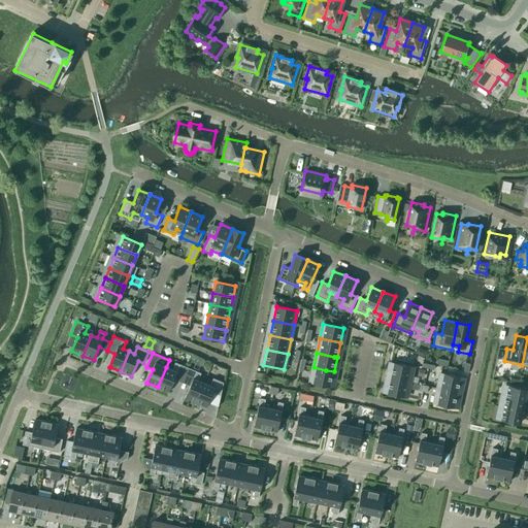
[(166,367),(158,387),(169,392),(175,376),(184,380),(188,368),(180,364),(175,362),(172,369),(166,367)]
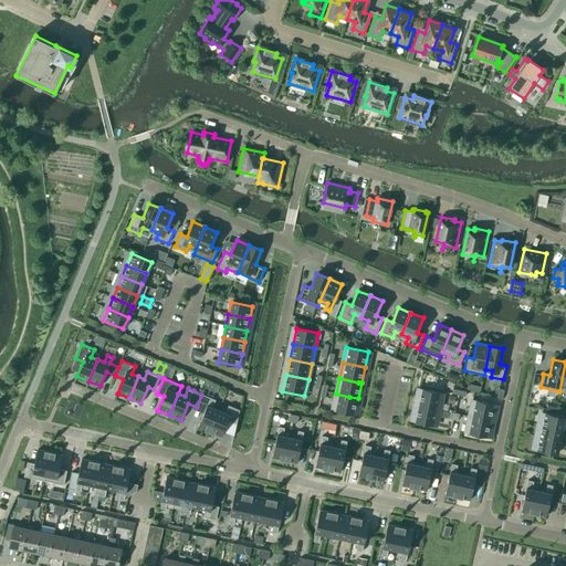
[(421,389),(418,406),(439,410),(443,394),(421,389)]
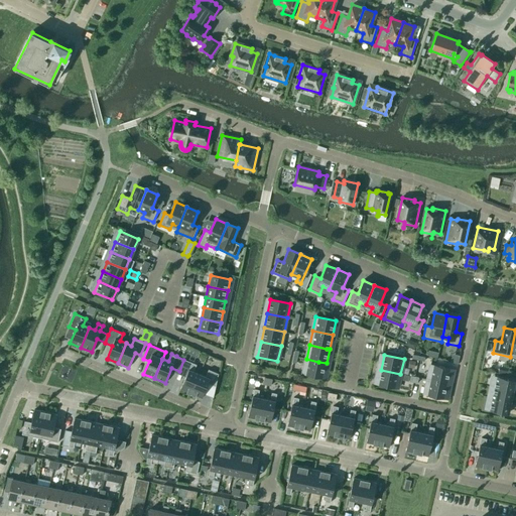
[(318,362),(306,359),(303,374),(324,378),(327,363),(318,362)]
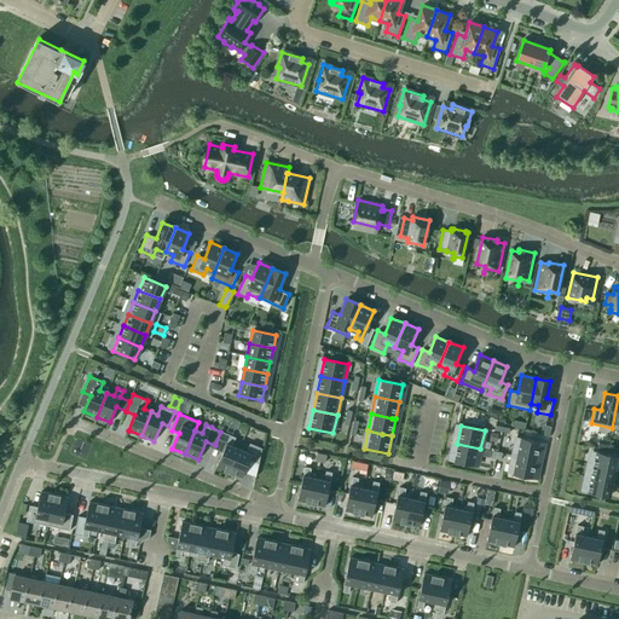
[(220,432),(215,445),(224,449),(217,467),(230,473),(232,464),(239,449),(232,446),(236,438),(230,435),(220,432)]
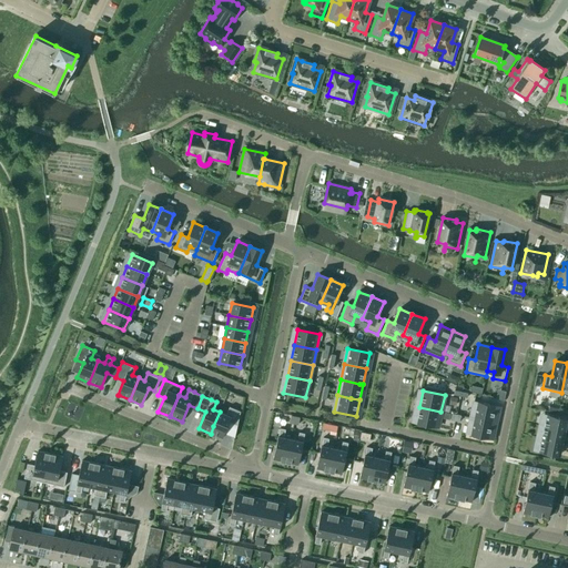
[(493,423),(496,406),(474,402),(470,418),(489,422),(493,423)]
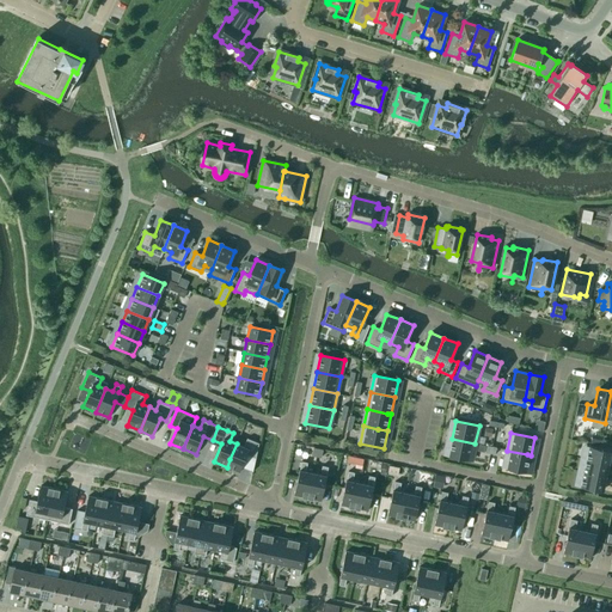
[(230,459),(227,467),(239,472),(245,459),(248,454),(256,458),(259,444),(248,439),(244,446),(237,444),(230,459)]
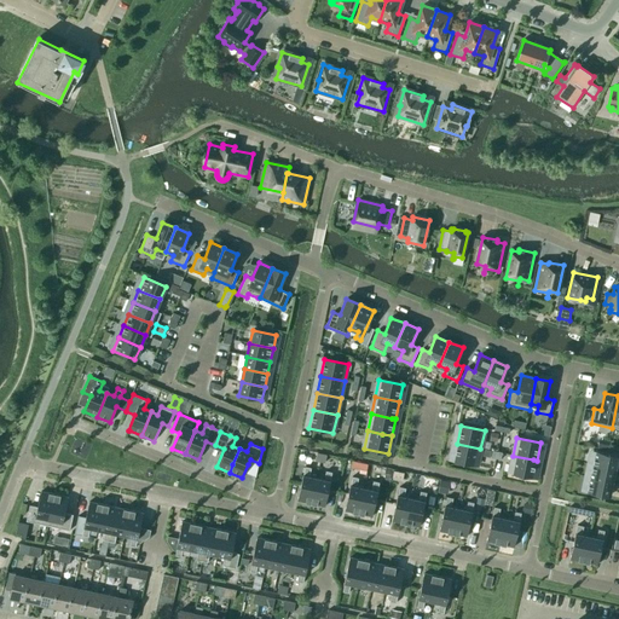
[(480,449),(457,444),(452,461),(476,466),(480,449)]
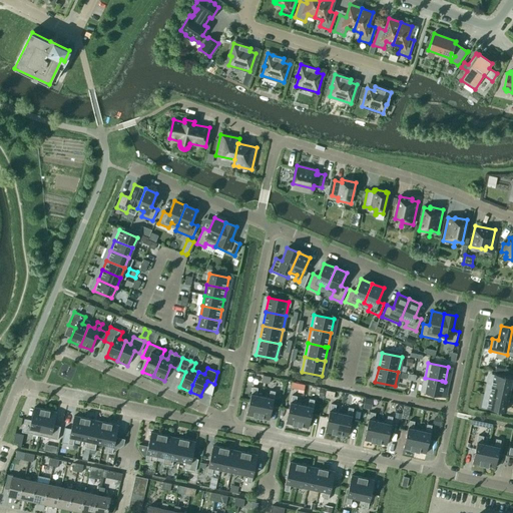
[(509,390),(512,379),(492,375),(490,386),(509,390)]
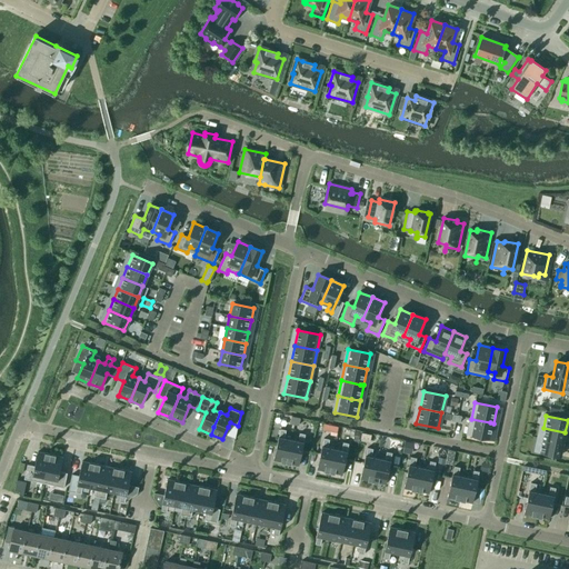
[(490,422),(471,419),(468,435),(490,439),(492,427),(493,423),(490,422)]
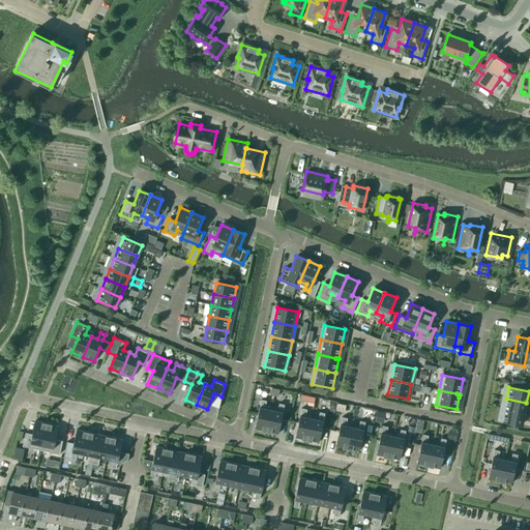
[(524,414),(526,403),(506,399),(504,409),(524,414)]
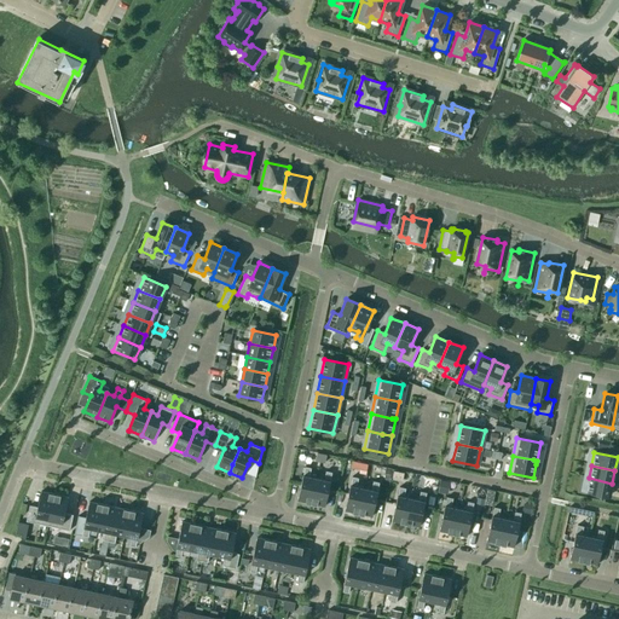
[(305,467),(304,475),(298,501),(311,503),(317,478),(310,476),(312,468),(305,467)]
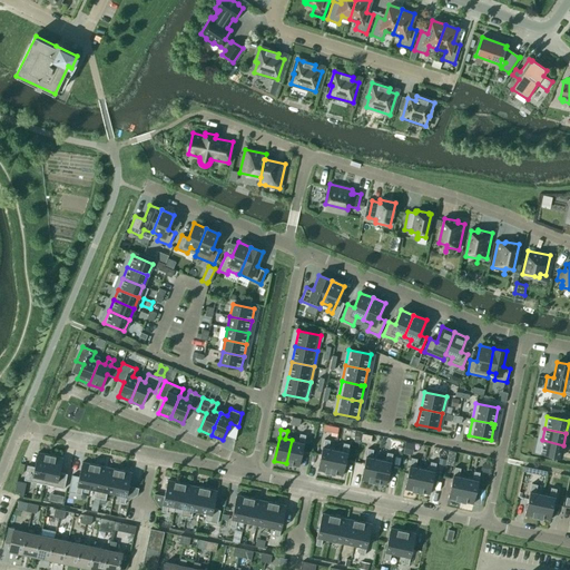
[(300,434),(298,442),(292,440),(286,463),(300,467),(304,443),(306,435),(300,434)]
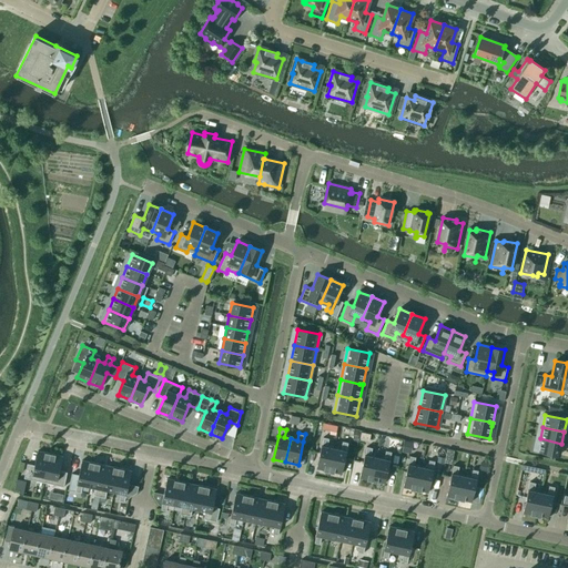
[(328,472),(334,448),(327,447),(330,439),(323,437),(322,444),(322,445),(316,468),(328,472)]
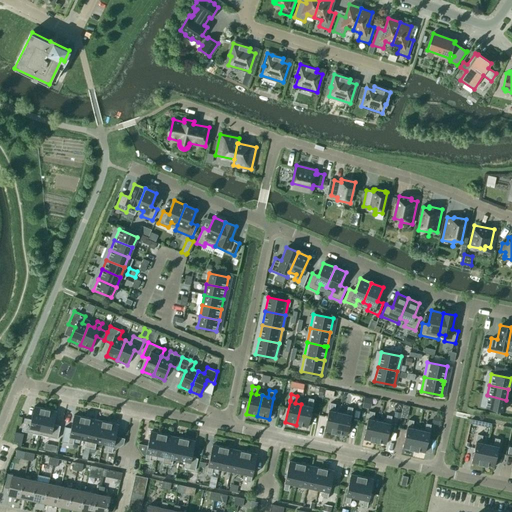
[(504,411),(506,400),(487,395),(484,406),(504,411)]
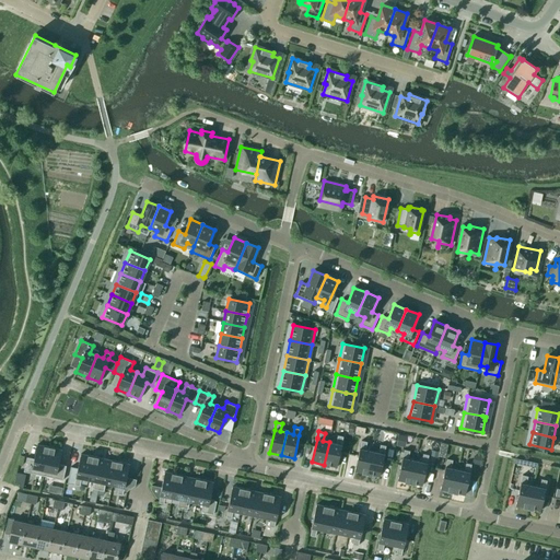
[(396,445),(405,447),(407,436),(398,434),(396,445)]
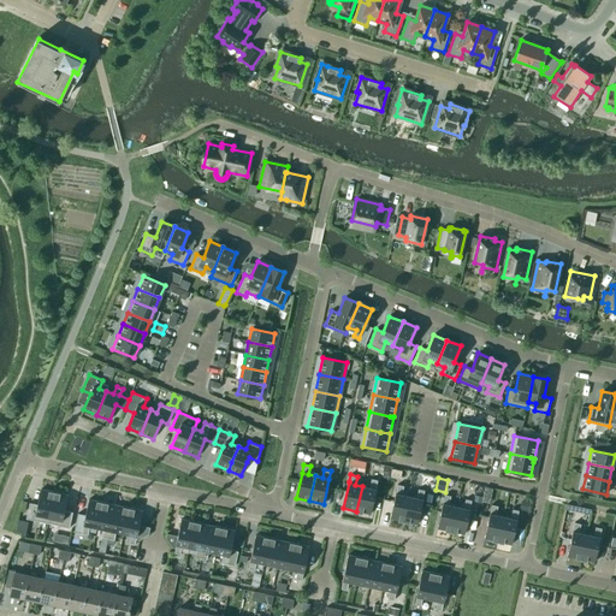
[(362,486),(356,511),(371,514),(377,489),(375,489),(378,480),(372,479),(369,487),(362,486)]
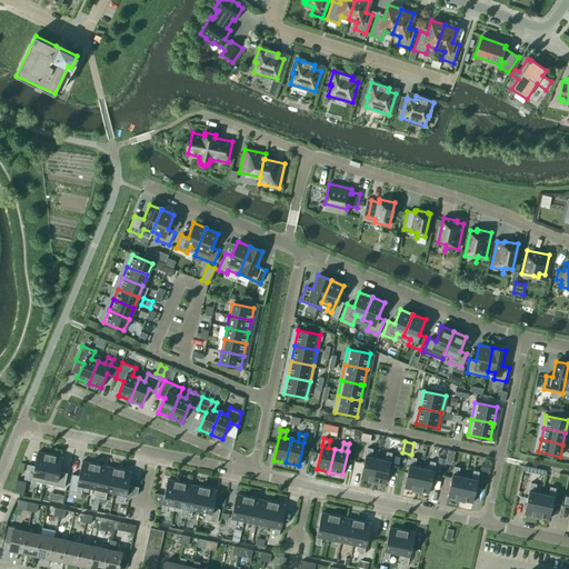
[(373,481),(378,458),(371,457),(373,449),(367,448),(366,456),(360,479),(373,481)]
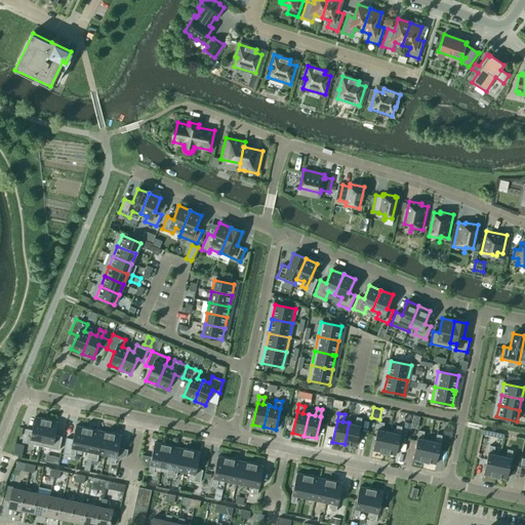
[(41,446),(46,419),(35,416),(32,430),(25,429),(23,442),(41,446)]
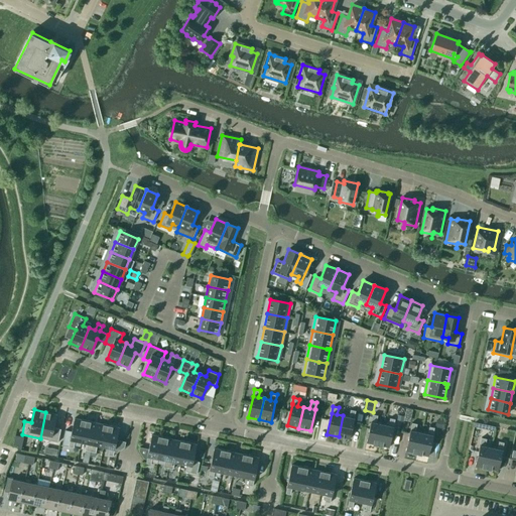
[(343,415),(339,436),(350,439),(355,418),(354,418),(356,411),(351,409),(349,417),(343,415)]
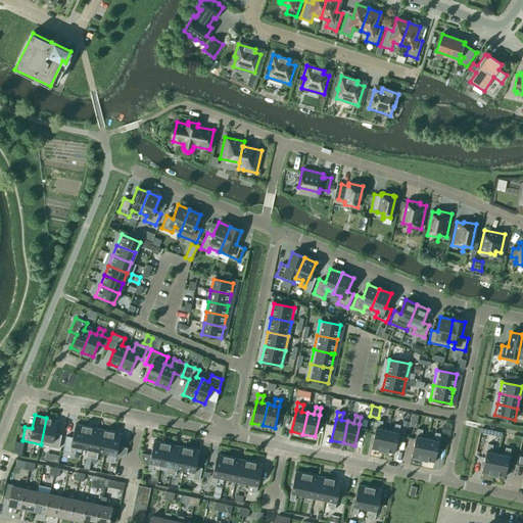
[(58,420),(46,418),(41,444),(59,448),(62,435),(55,433),(58,420)]
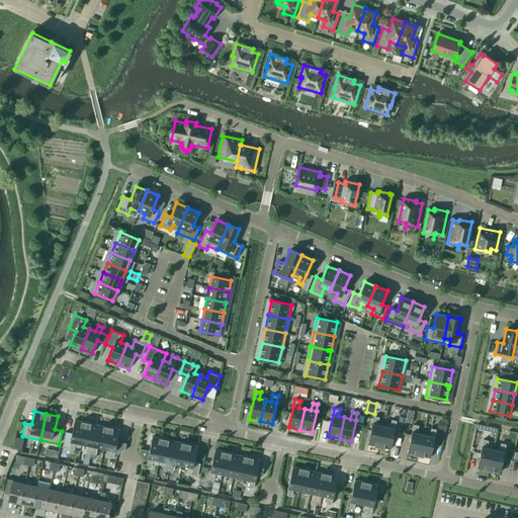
[(379,447),(383,426),(377,424),(379,417),(374,416),(372,423),(367,444),(379,447)]
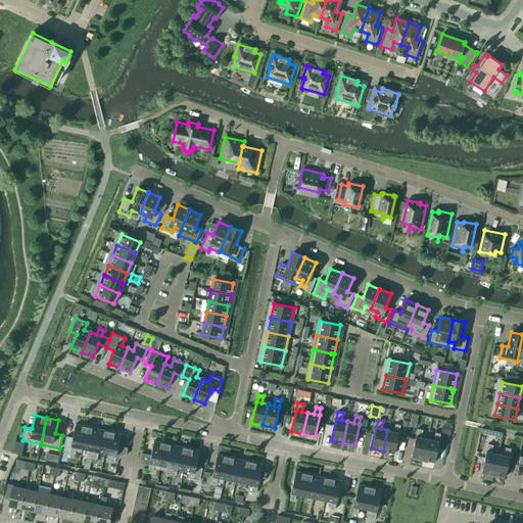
[(83,447),(87,427),(76,424),(70,445),(69,453),(75,454),(77,446),(83,447)]
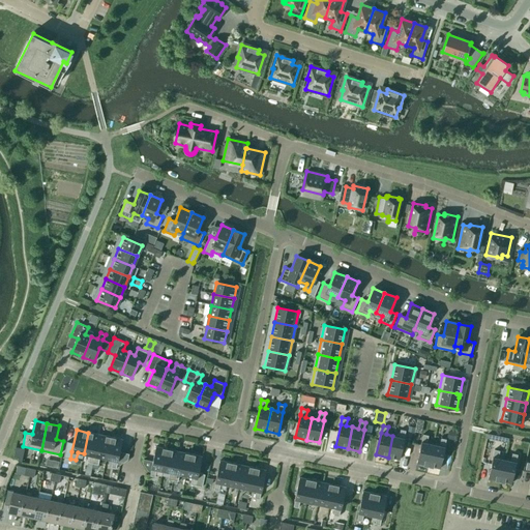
[(392,436),(388,458),(400,460),(405,438),(404,438),(406,431),(401,430),(399,437),(392,436)]
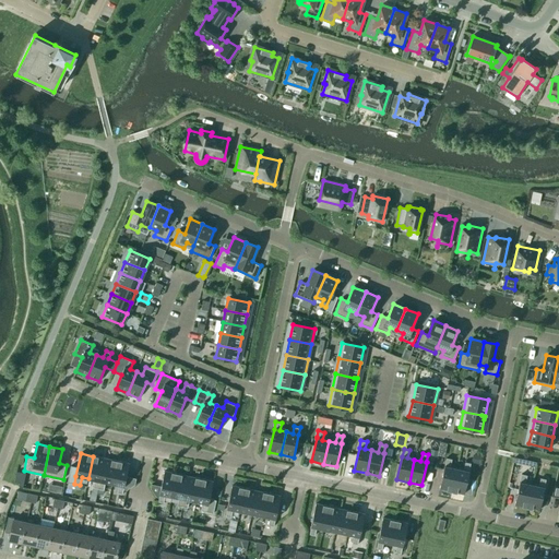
[(472,462),(479,464),(482,455),(473,454),(472,462)]
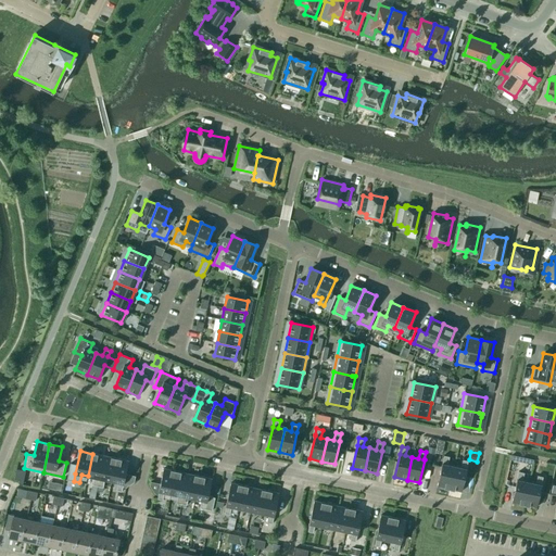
[(98,487),(104,456),(92,454),(88,476),(95,478),(92,485),(98,487)]
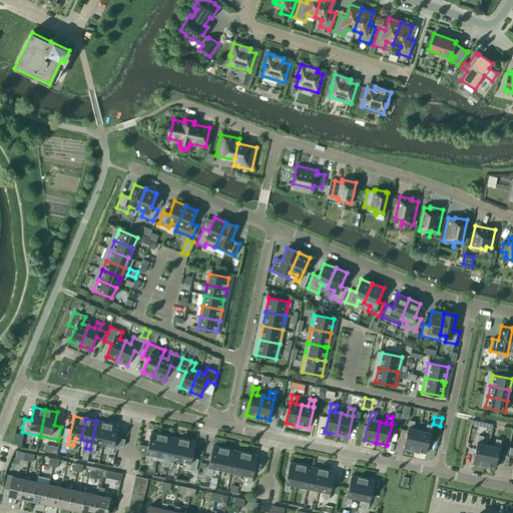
[(102,444),(107,423),(96,421),(90,449),(95,450),(96,443),(102,444)]
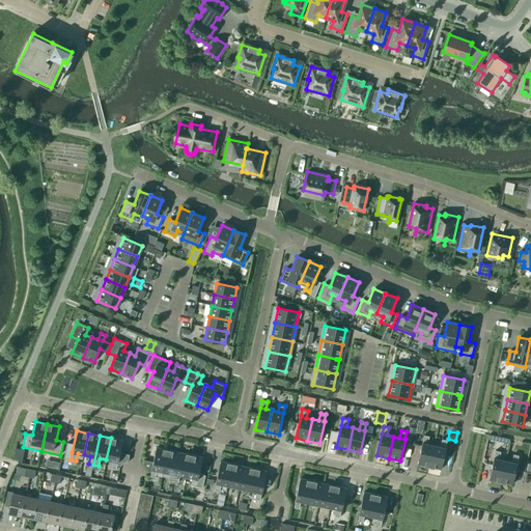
[(429,467),(434,445),(427,444),(429,437),(424,436),(422,443),(417,465),(429,467)]
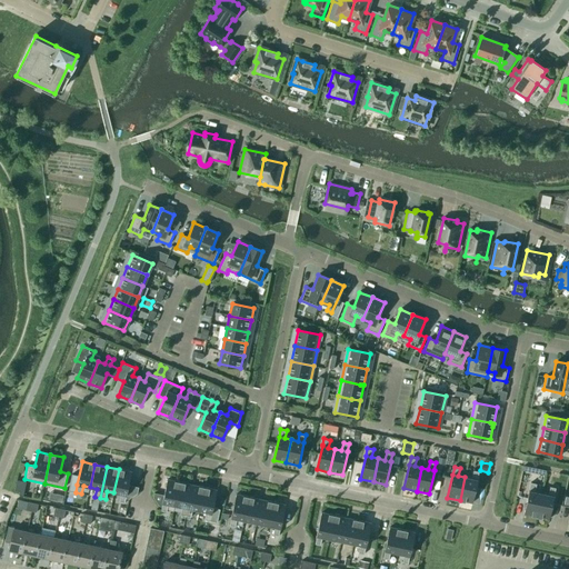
[(119,469),(113,492),(121,495),(119,502),(125,503),(126,497),(127,497),(131,472),(119,469)]
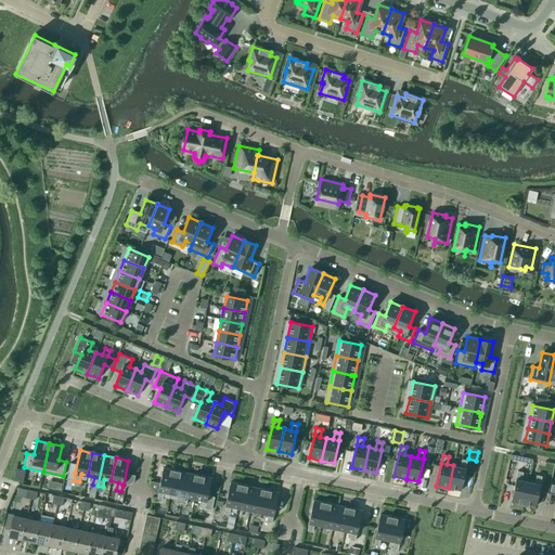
[(453,465),(449,488),(461,490),(466,467),(467,460),(462,459),(460,466),(453,465)]
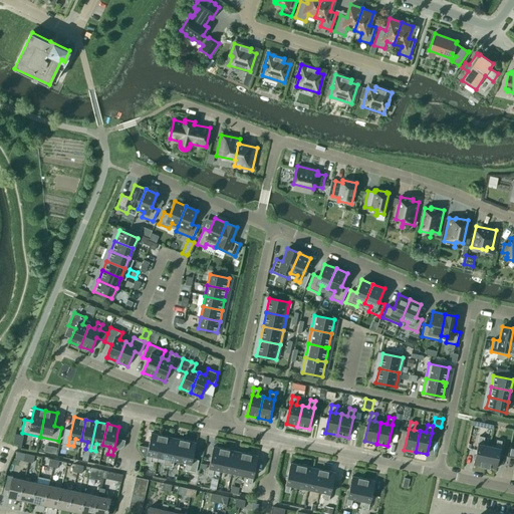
[(23,436),(15,434),(13,443),(18,444),(17,447),(21,448),(23,436)]
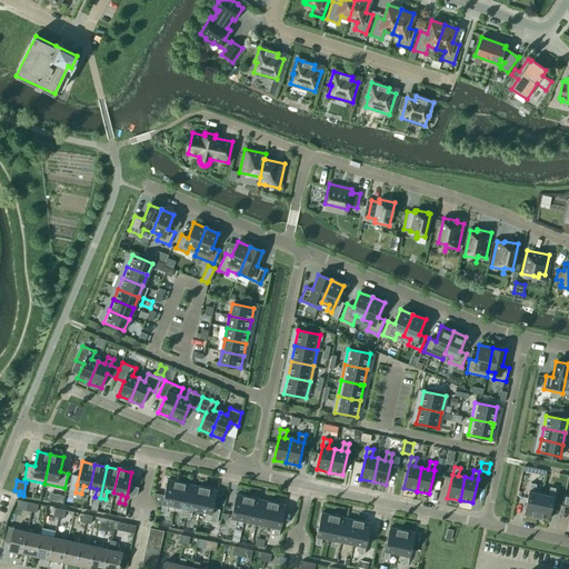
[(175,506),(180,482),(167,480),(165,495),(155,492),(153,497),(159,506),(162,507),(161,511),(167,512),(168,505),(175,506)]
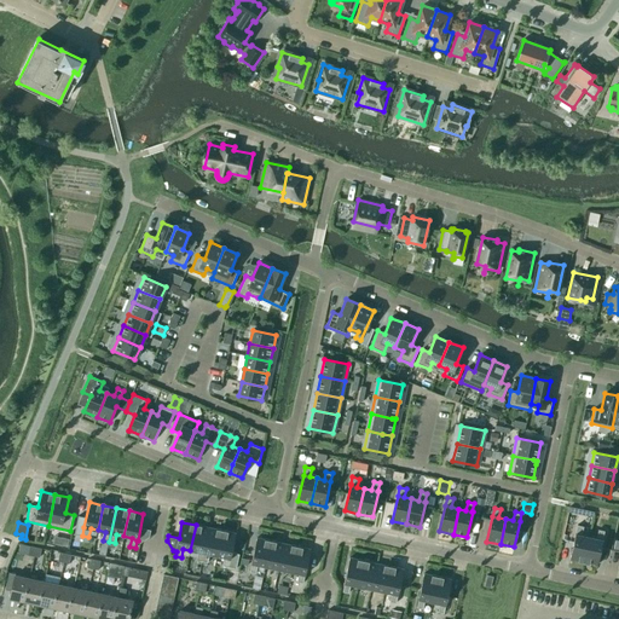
[(202,561),(209,527),(196,525),(190,550),(198,551),(196,560),(202,561)]
